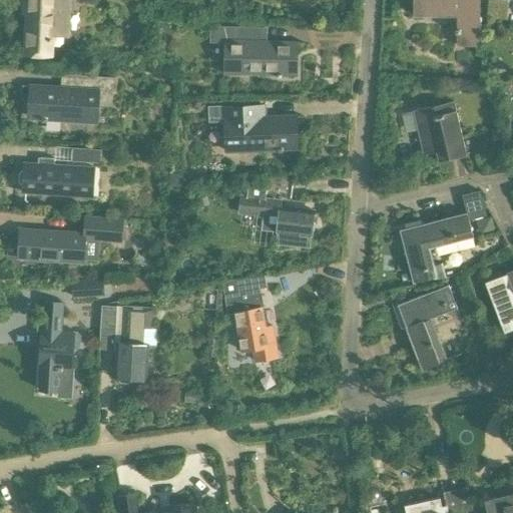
[(69,34),(70,0),(24,0),(24,12),(30,12),(29,53),(49,54),(50,33),(69,34)]
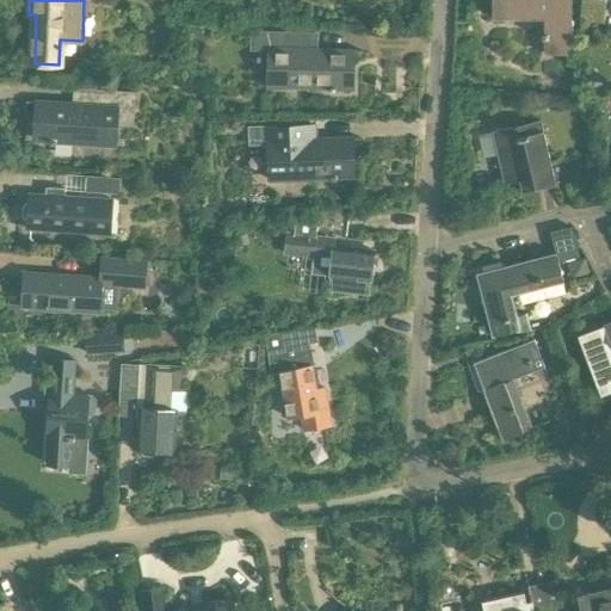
[(571,53),(571,0),(492,0),(492,17),(544,18),(544,35),(542,35),(542,41),(544,41),(544,53),(571,53)]
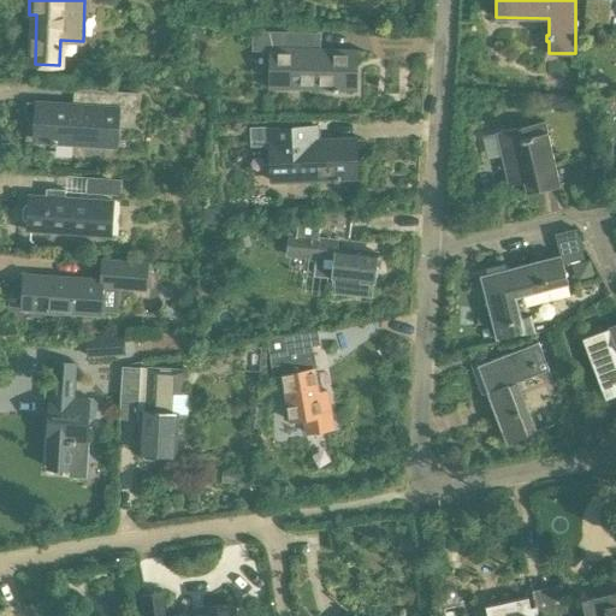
[(354,70),(354,49),(290,48),(290,33),(254,31),(254,47),(271,48),(271,86),(331,87),(331,90),(338,90),(338,88),(348,88),(349,70),(354,70)]
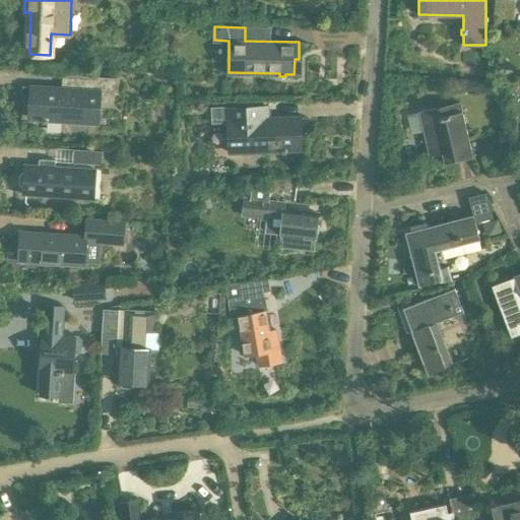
[(118,93),(119,79),(88,78),(87,90),(33,86),(31,105),(36,105),(35,119),(101,123),(103,92),(118,93)]
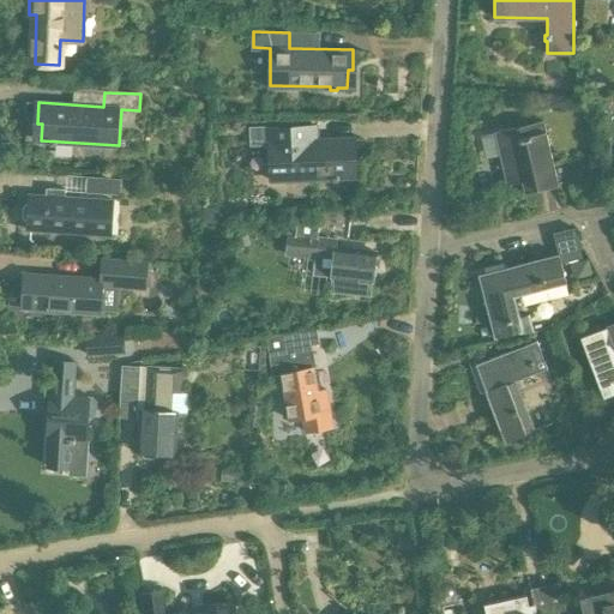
[(558,184),(542,119),(493,131),(506,184),(522,180),(524,192),(558,184)]
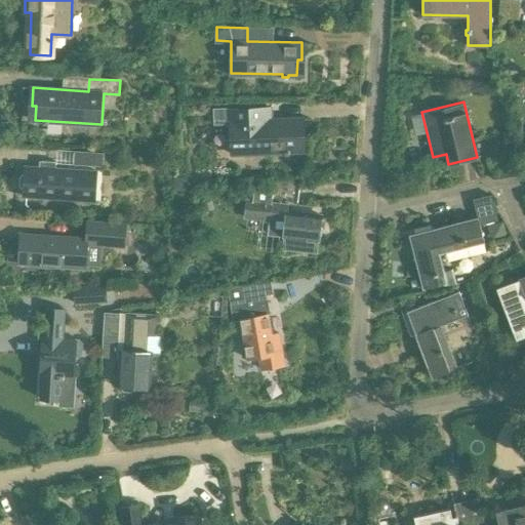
[(246,120),(245,108),(214,109),(214,122),(231,122),(232,154),(285,152),(285,154),(289,154),(289,152),(298,151),(297,135),(301,135),(300,118),(246,120)]
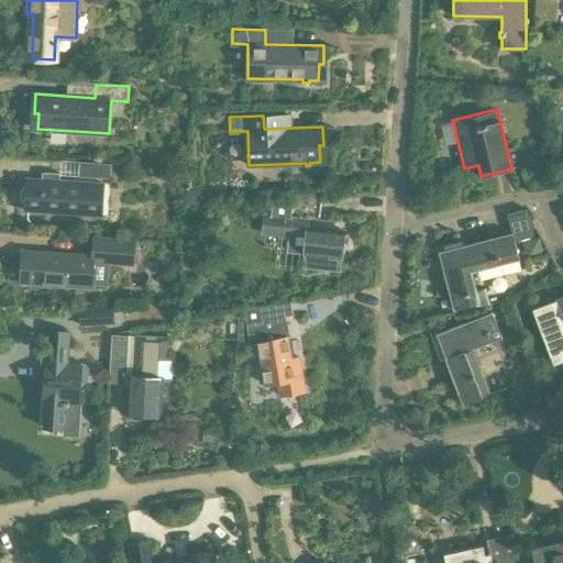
[(111,178),(112,164),(81,162),(80,175),(111,178)]
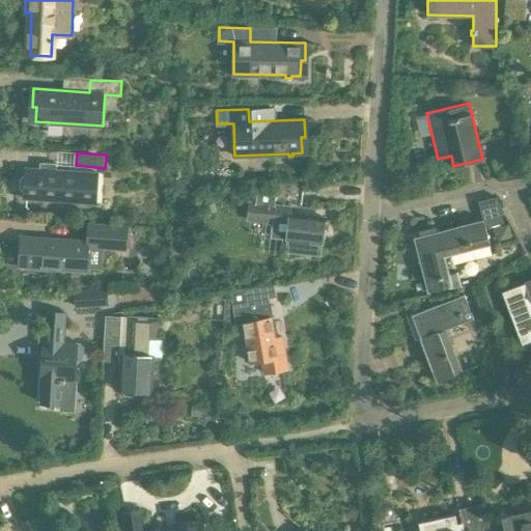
[(520,161),(511,163),(513,170),(522,168),(520,161)]
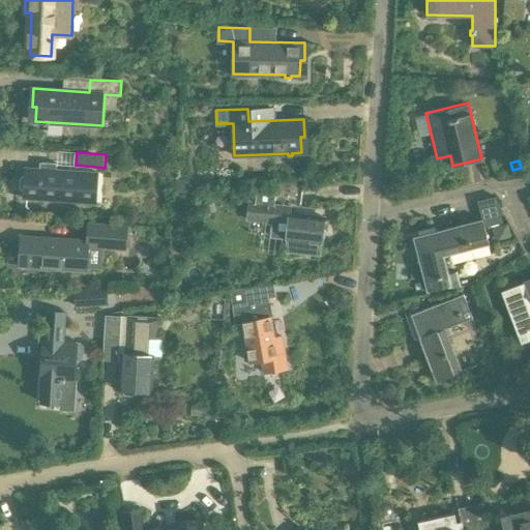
[(26,174),(20,179),(20,187),(25,194),(25,197),(96,202),(98,172),(56,170),(57,164),(39,163),(39,168),(27,168),(26,174)]
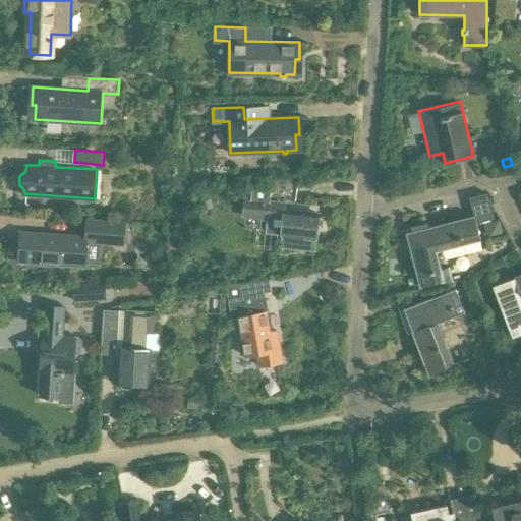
[(172,177),(172,188),(185,188),(185,177),(172,177)]
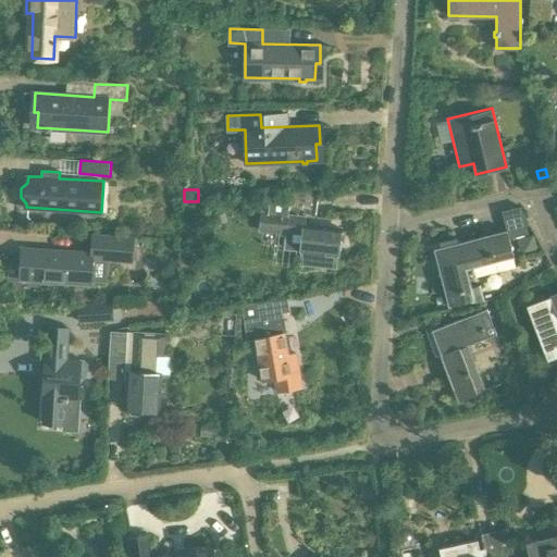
[(287,217),(288,203),(269,201),(268,212),(261,211),(259,231),(285,234),(283,250),(300,252),(299,262),(335,267),(341,226),(304,222),(304,219),(287,217)]
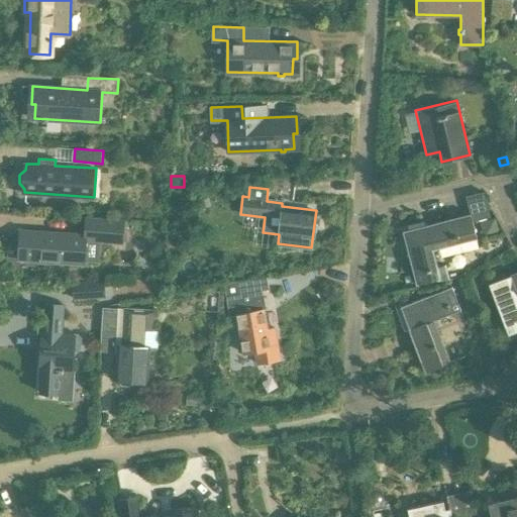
[(436,267),(432,250),(459,243),(457,236),(474,231),(470,214),(402,231),(416,285),(441,278),(441,280),(449,278),(445,265),(436,267)]
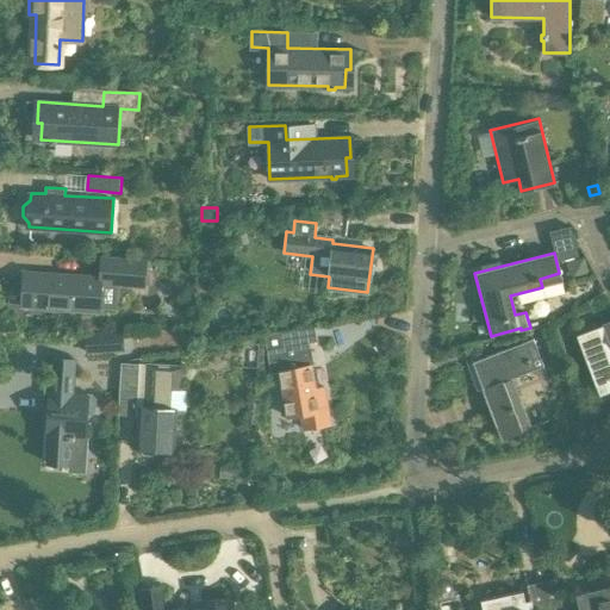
[(145,285),(147,260),(103,256),(103,262),(101,277),(25,271),(23,305),(100,311),(101,282),(145,285)]
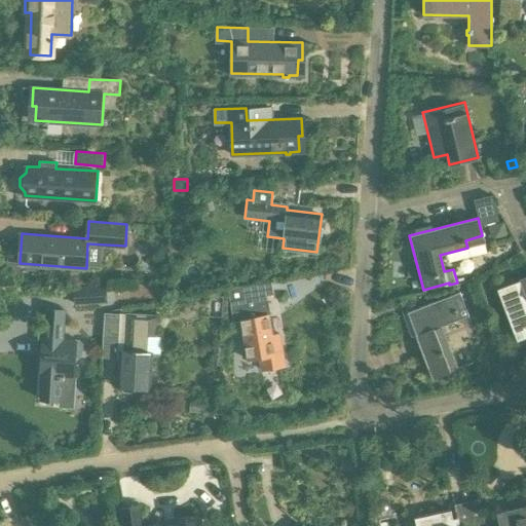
[(490,241),(504,237),(500,223),(487,227),(490,241)]
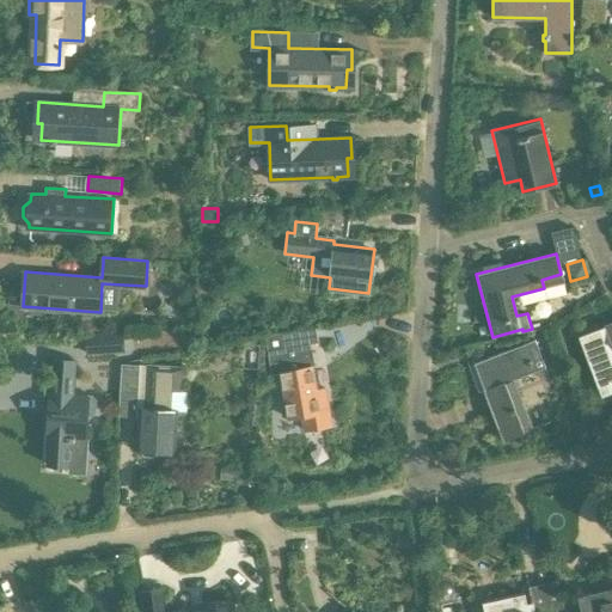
[(600,397),(611,392),(611,323),(577,336),(600,397)]
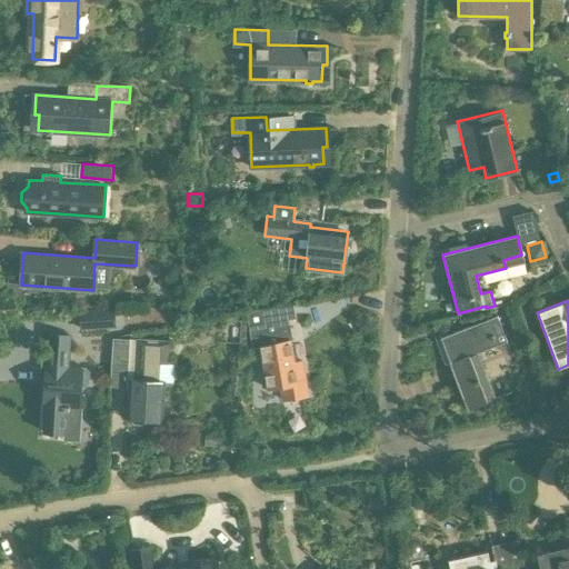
[(251,347),(261,345),(267,387),(279,386),(281,398),(307,395),(301,360),(292,361),(289,339),(286,340),(282,319),(295,317),(293,303),(246,310),(251,347)]
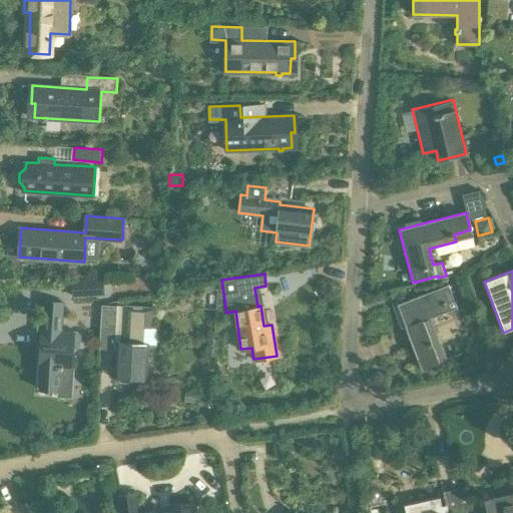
[(72,297),(104,296),(103,279),(71,281),(72,297)]
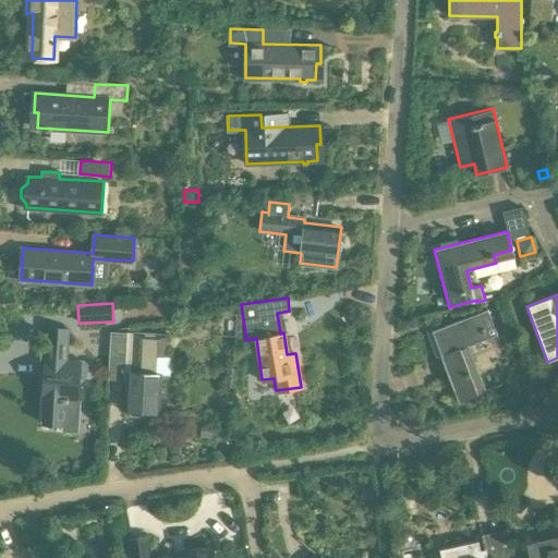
[(459,401),(477,395),(485,391),(469,347),(497,336),(487,311),(432,331),(459,401)]
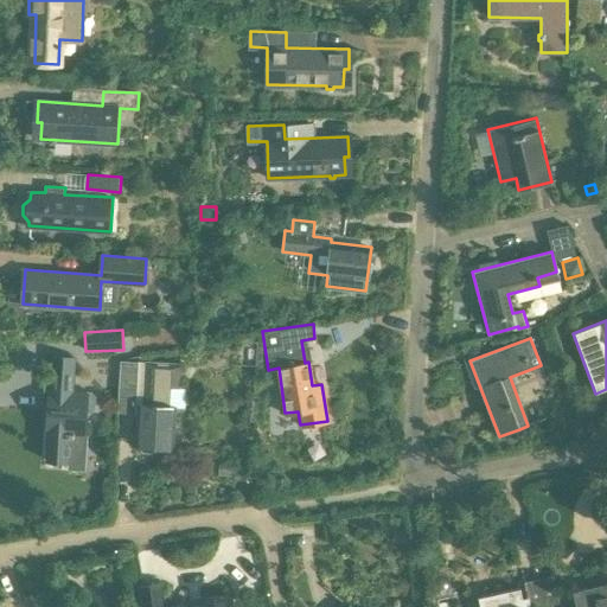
[(90,414),(95,409),(96,396),(91,391),(74,390),(76,358),(52,357),(48,429),(49,429),(48,459),(69,460),(71,436),(75,432),(85,432),(87,414),(90,414)]
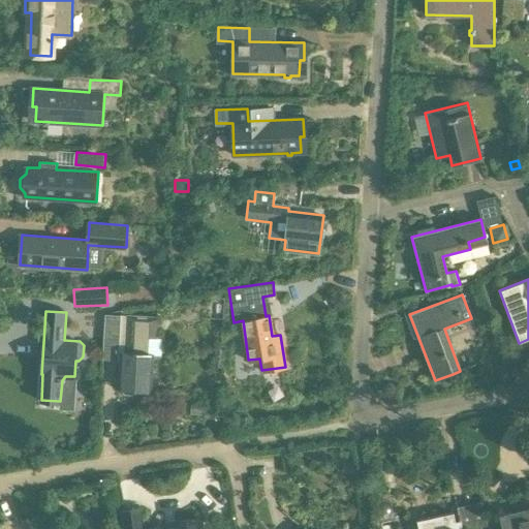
[(124,352),(121,352),(119,387),(123,387),(122,392),(125,395),(132,395),(134,393),(135,389),(151,390),(153,354),(161,354),(162,339),(157,339),(158,317),(126,315),(124,352)]
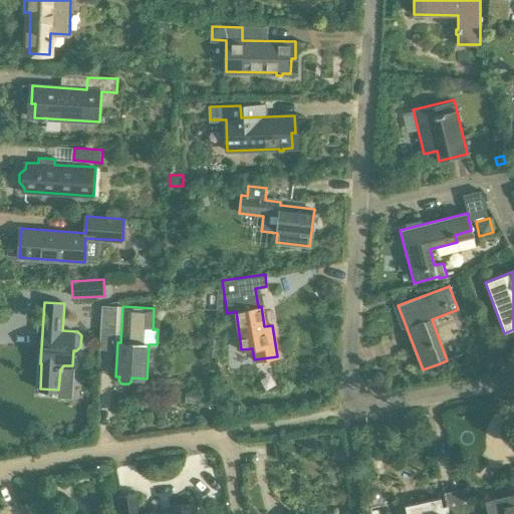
[(467,488),(456,490),(460,512),(471,510),(467,488)]
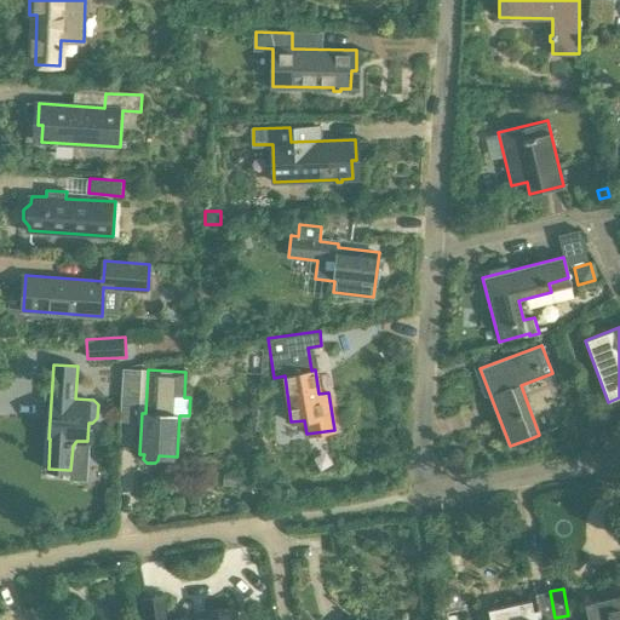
[(537,600),(488,609),(491,619),(544,619),(555,618),(550,591),(535,593),(537,600)]
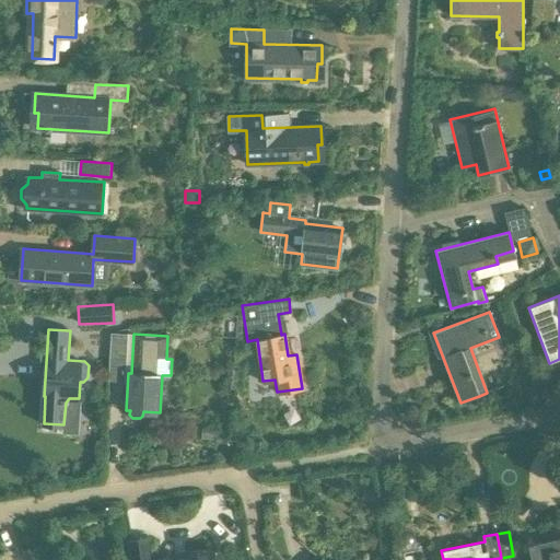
[(152,559),(149,537),(129,540),(131,559),(216,559),(216,551),(211,552),(210,548),(187,551),(188,556),(159,559),(152,559)]
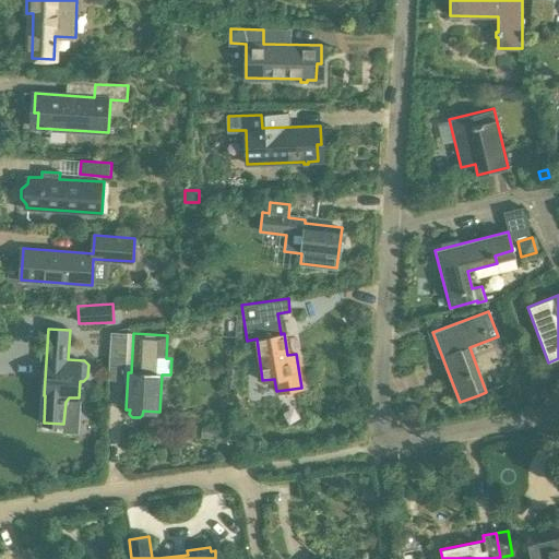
[(531,558),(558,558),(558,538),(527,545),(531,558)]
